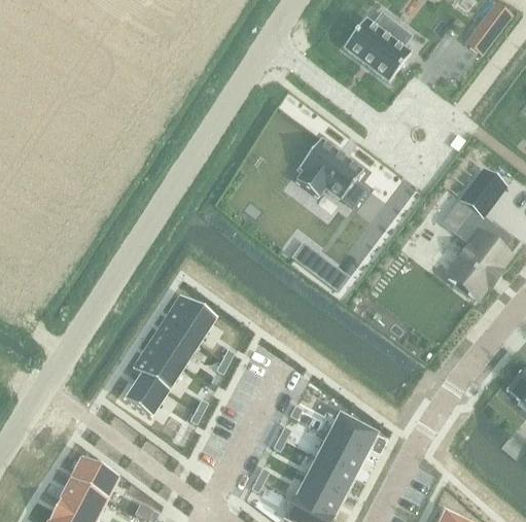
[(495,1),(475,28),(492,41),(512,13),(495,1)]
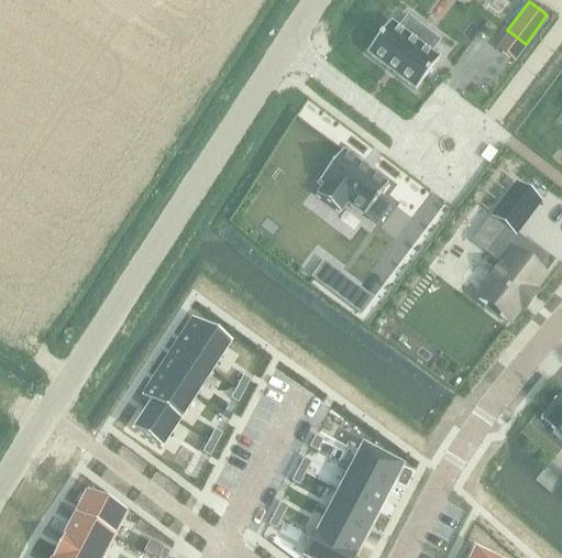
[(390,19),(367,50),(416,86),(439,56),(430,50),(439,37),(423,25),(415,37),(398,24),(390,19)]
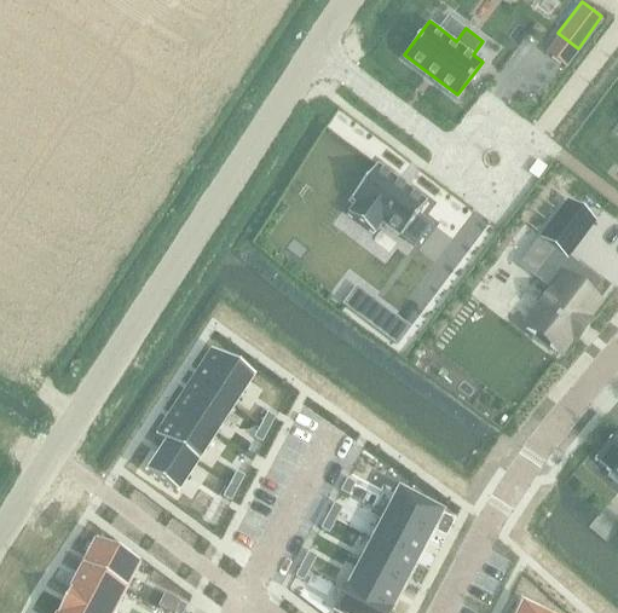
[(357,196),(347,207),(371,229),(381,217),(399,232),(400,231),(413,242),(429,221),(417,210),(427,200),(410,185),(411,184),(397,172),(396,173),(379,160),(351,191),(357,196)]
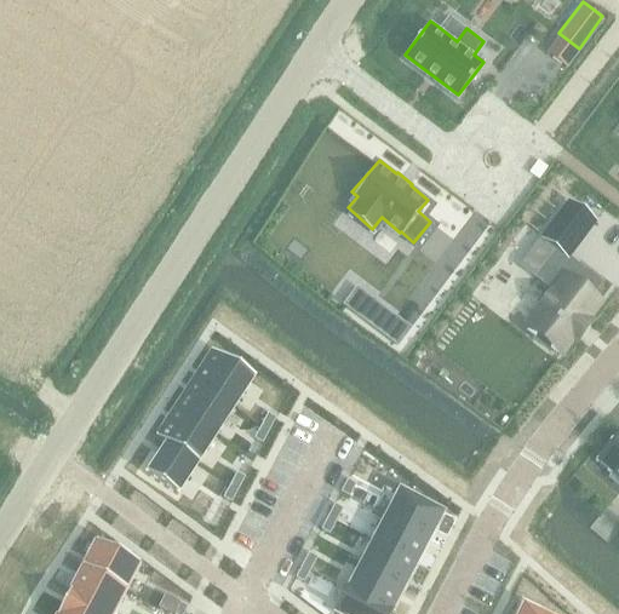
[(555,288),(527,325),(561,350),(573,333),(577,334),(590,316),(588,315),(600,298),(592,292),(602,279),(569,253),(596,218),(569,198),(542,234),(557,246),(536,274),(555,288)]
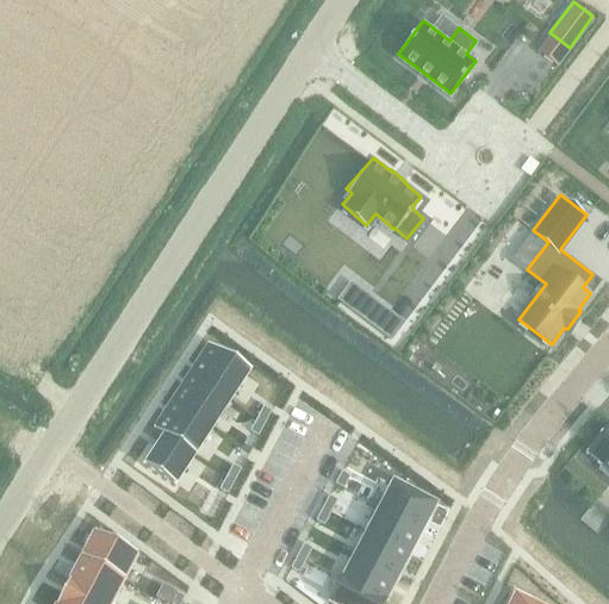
[(374,297),(361,313),(379,325),(391,310),(374,297)]
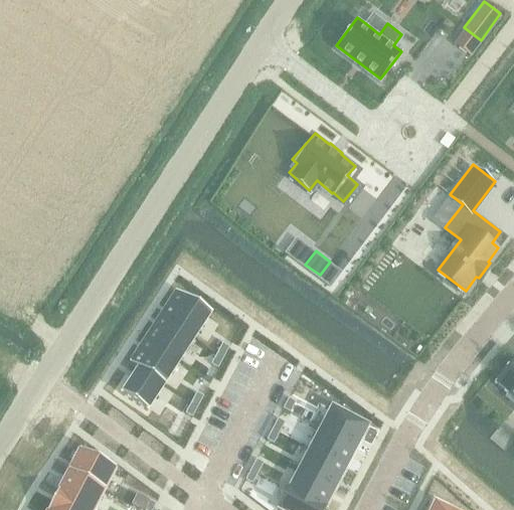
[(187,270),(173,291),(204,313),(218,295),(187,270)]
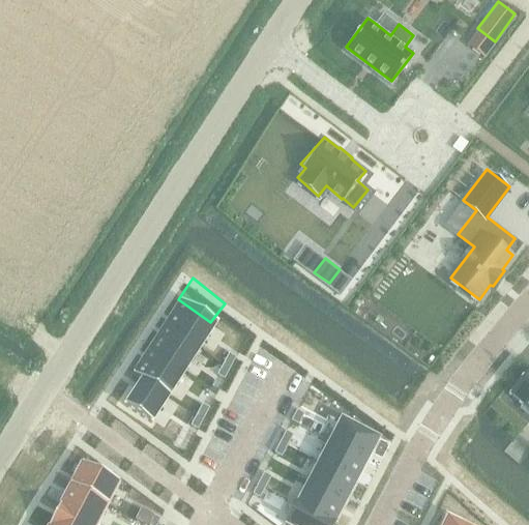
[(178,299),(164,318),(197,342),(210,322),(178,299)]
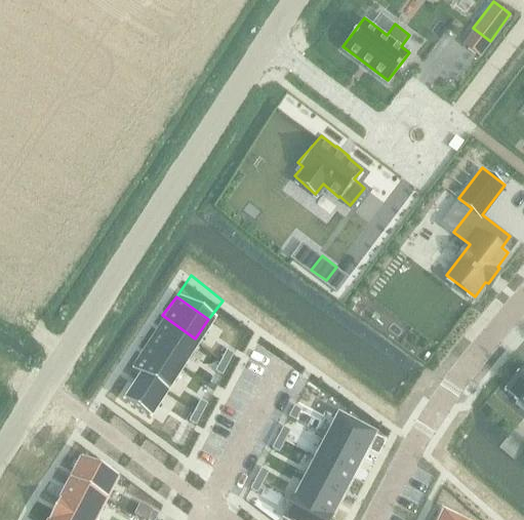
[(162,315),(149,334),(180,357),(195,338),(162,315)]
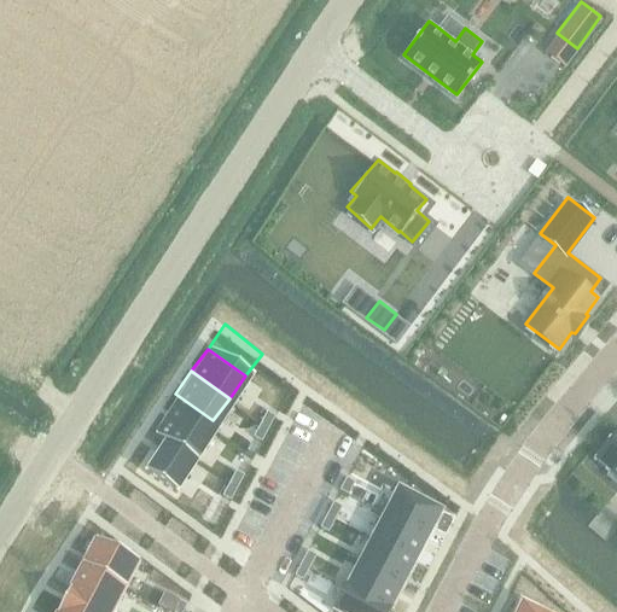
[(175,394),(157,418),(198,443),(213,420),(175,394)]
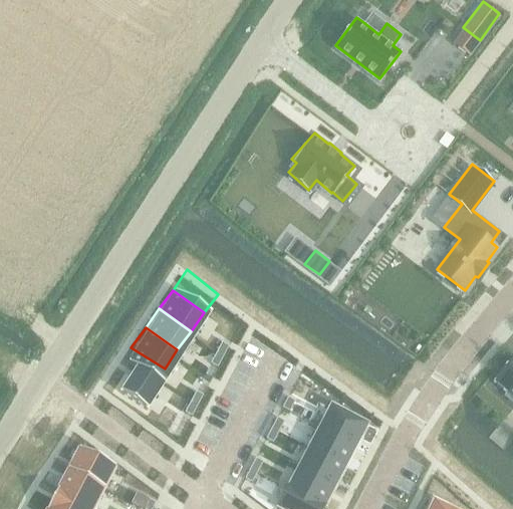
[(222,339),(216,349),(224,353),(229,343),(222,339)]
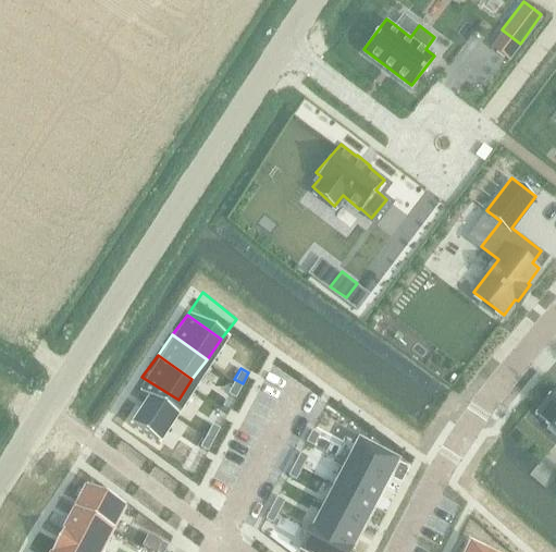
[(234,379),(229,390),(236,394),(243,383),(234,379)]
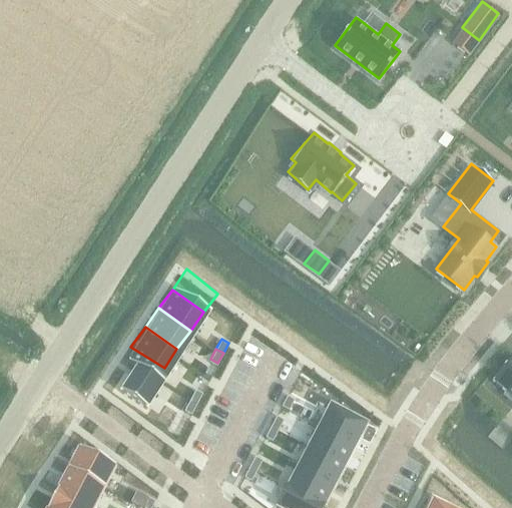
[(511,356),(495,377),(511,391),(511,356)]
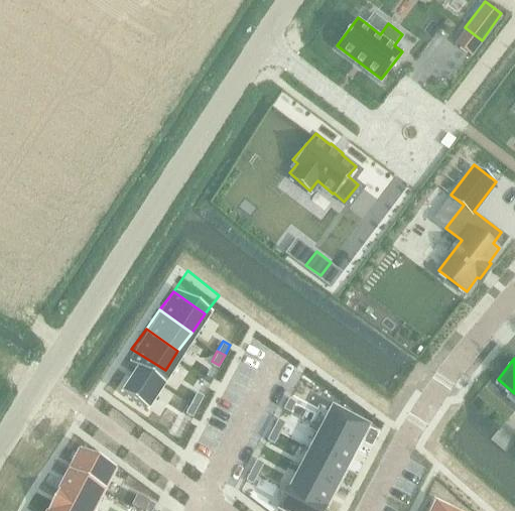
[(196,390),(190,400),(198,404),(203,393),(196,390)]
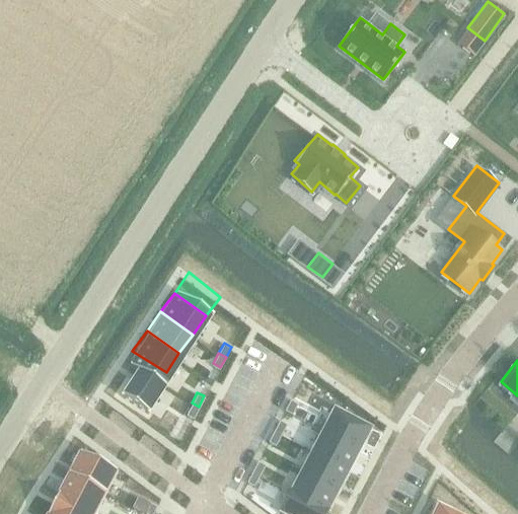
[(291,397),(285,409),(292,413),(298,401),(291,397)]
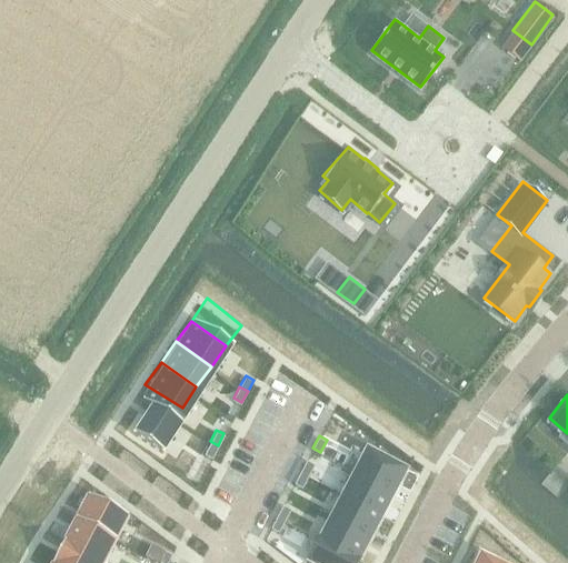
[(210,441),(203,452),(212,456),(218,445),(210,441)]
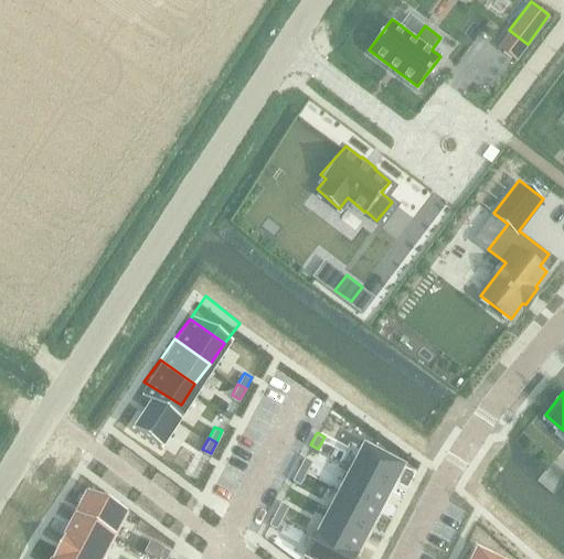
[(368,443),(355,465),(393,487),(406,465),(368,443)]
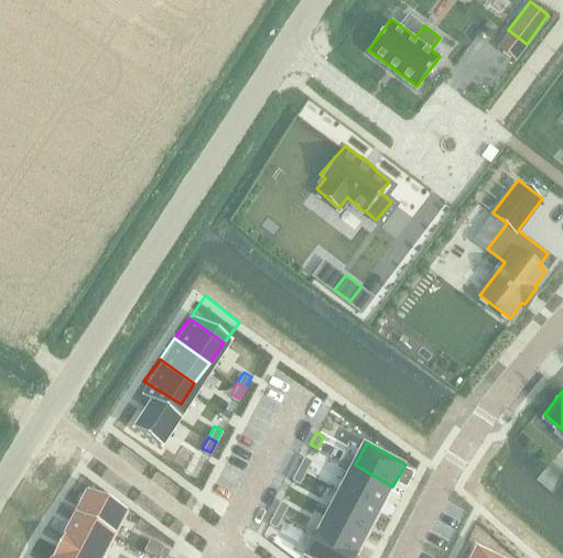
[(304,453),(299,466),(306,470),(313,458),(304,453)]
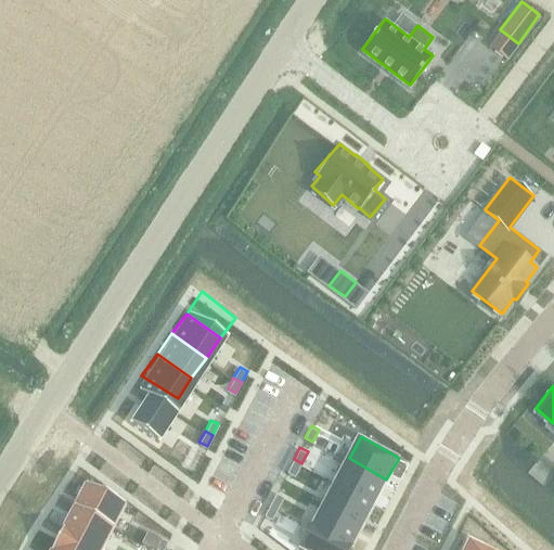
[(349,458),(336,480),(374,501),(386,480),(349,458)]
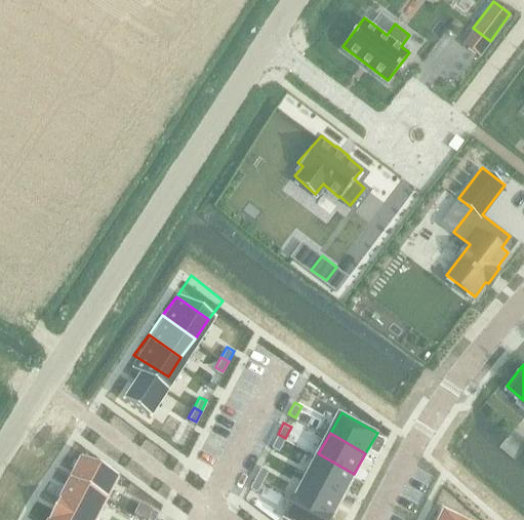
[(278,434),(272,445),(279,449),(285,438),(278,434)]
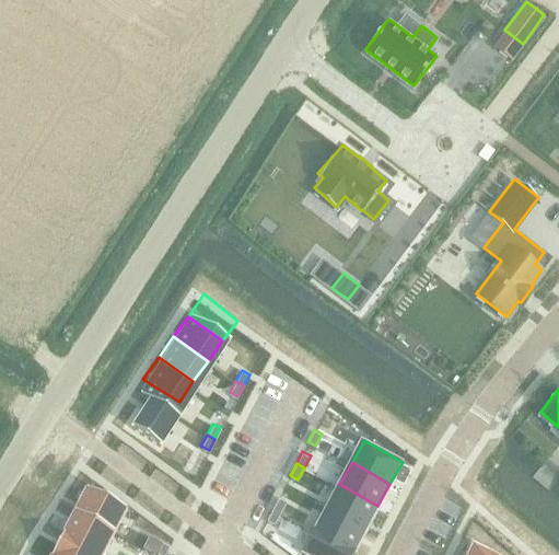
[(339,484),(327,506),(365,527),(377,506),(339,484)]
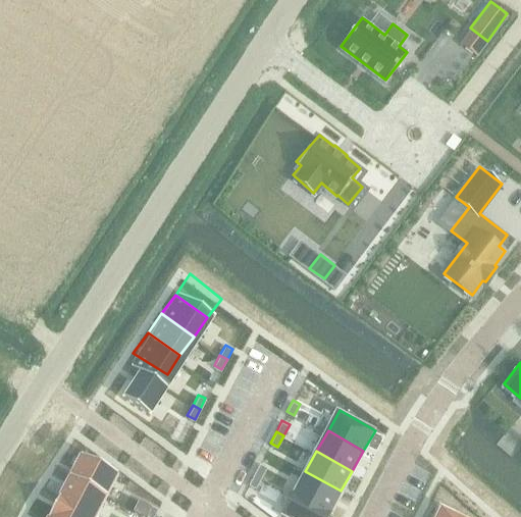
[(81,453),(69,474),(107,494),(118,472),(81,453)]
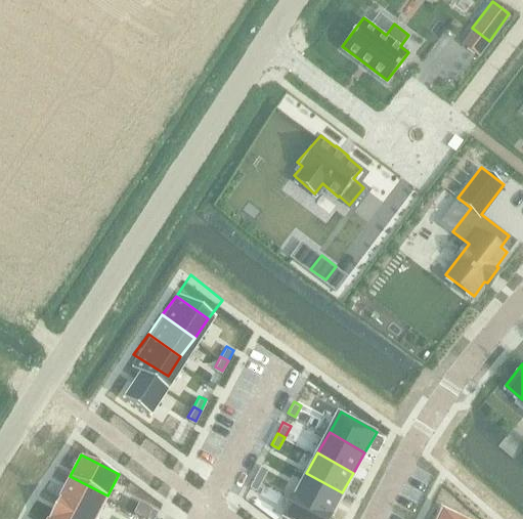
[(261,464),(255,475),(262,479),(268,468),(261,464)]
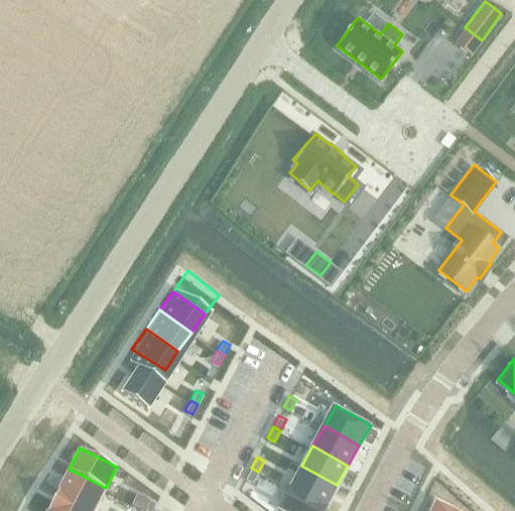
[(301,466),(290,485),(326,505),(337,485),(301,466)]
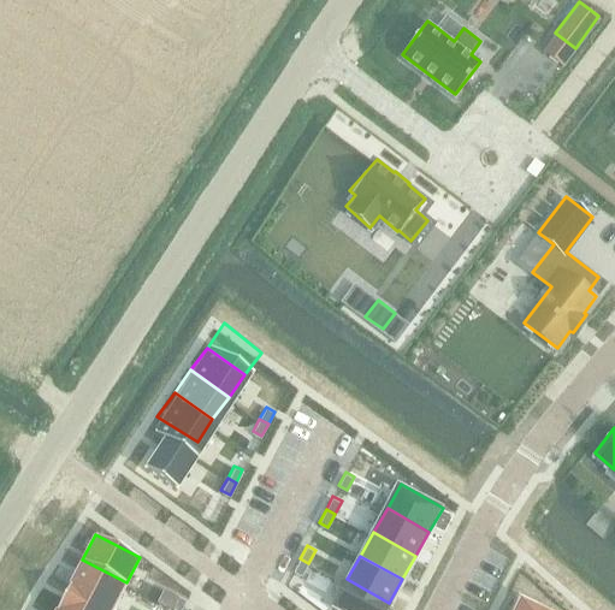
[(300,558),(293,572),(302,576),(308,563),(300,558)]
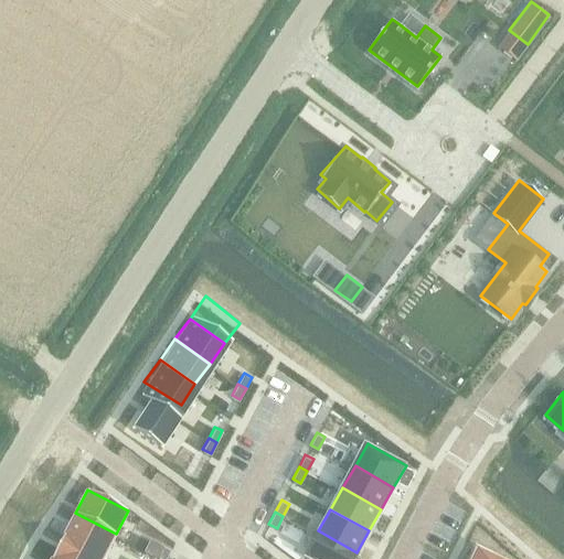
[(75,513),(64,535),(104,556),(116,534),(75,513)]
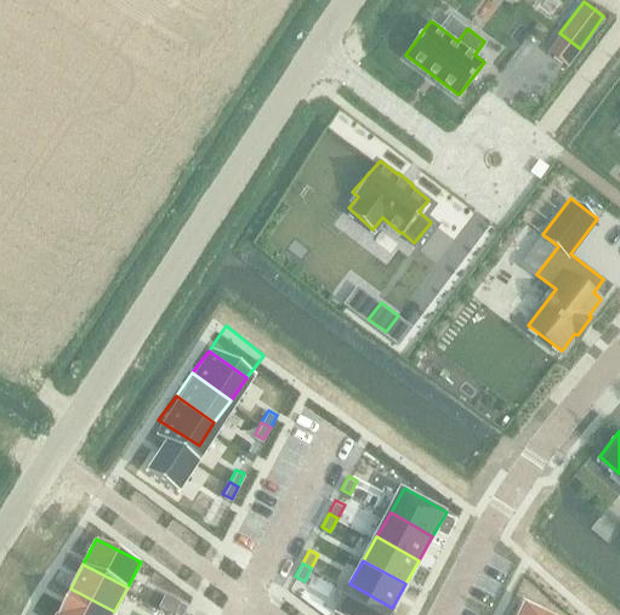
[(350,584),(336,609),(347,614),(387,614),(392,608),(350,584)]
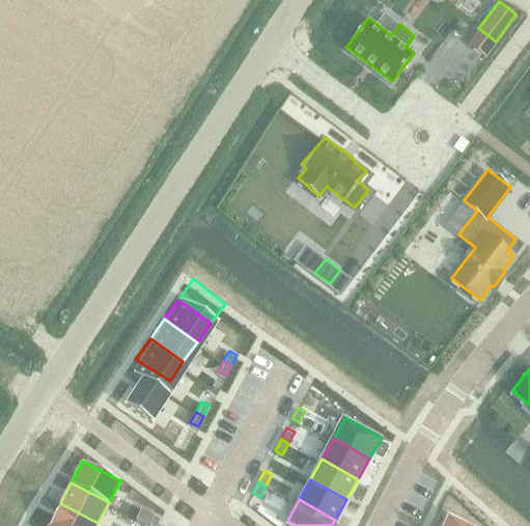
[(60,503),(49,525),(51,525),(95,525),(98,523),(60,503)]
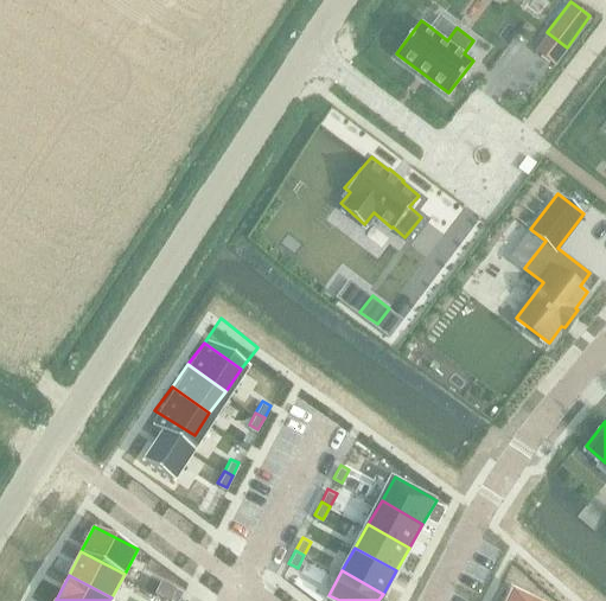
[(176,584),(168,598),(176,600),(177,600),(184,589),(176,584)]
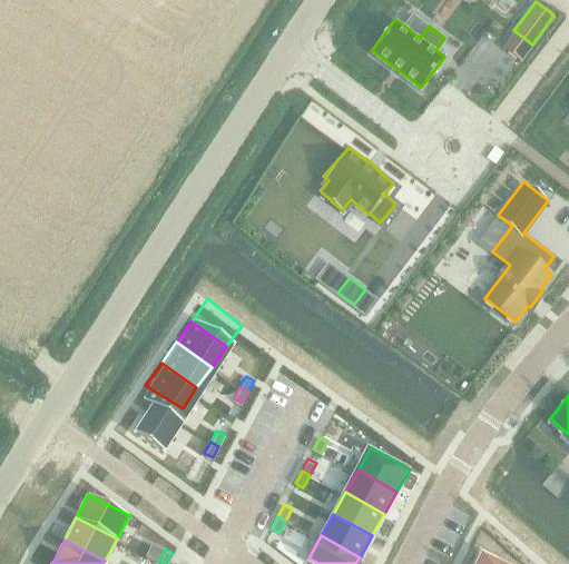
[(481,553),(476,563),(503,563),(493,560),(496,556),(482,550),(481,553)]
